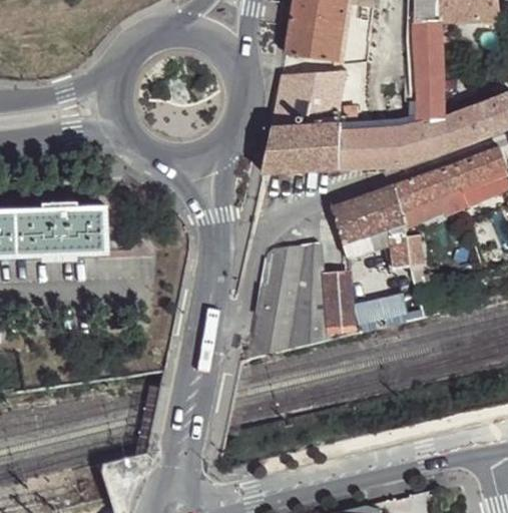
[(344,1),(344,0),(291,0),(284,53),(334,59),(337,59),(339,47),(344,1)]
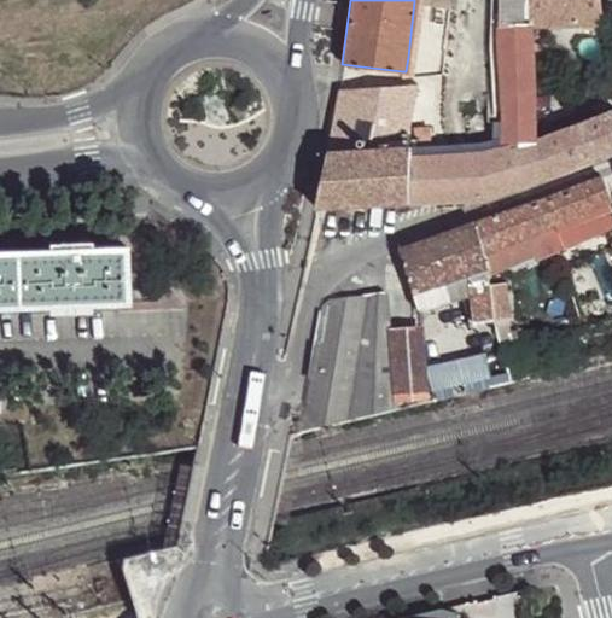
[(529,27),(526,0),(496,0),(502,135),(505,149),(506,153),(536,141),(532,99),(531,76),(529,27)]
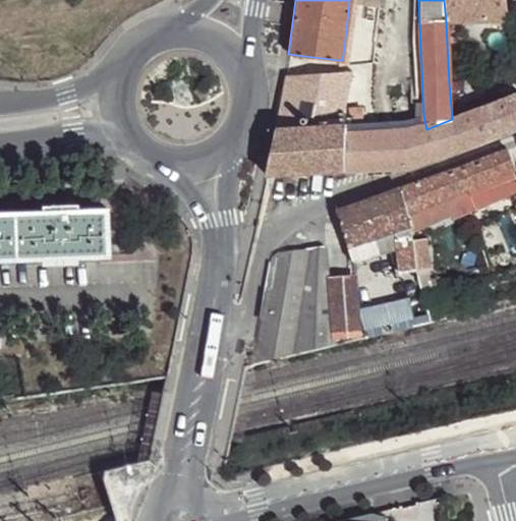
[(509,20),(504,0),(444,0),(446,22),(509,20)]
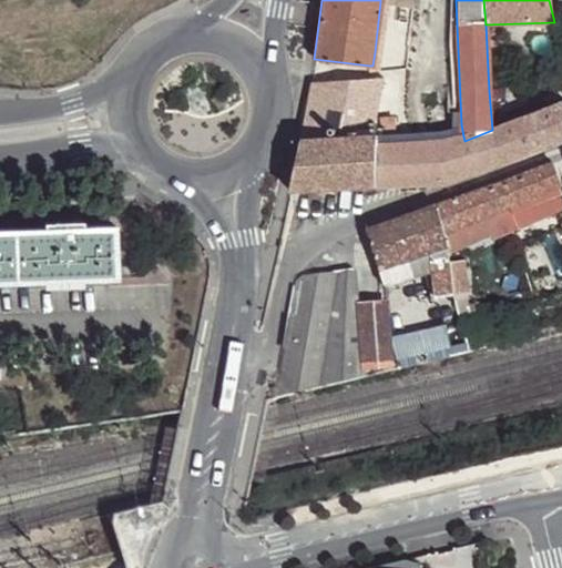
[(407,68),(409,47),(396,46),(396,53),(375,52),(373,66),(369,66),(370,71),(407,68)]
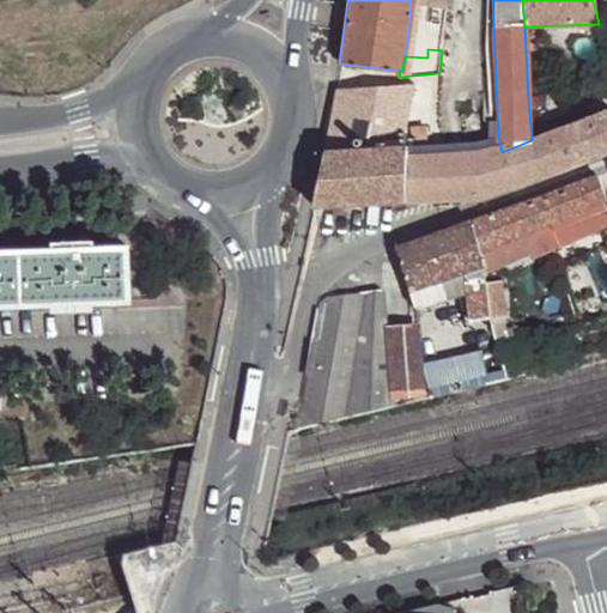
[(541,97),(541,74),(527,76),(528,98),(541,97)]
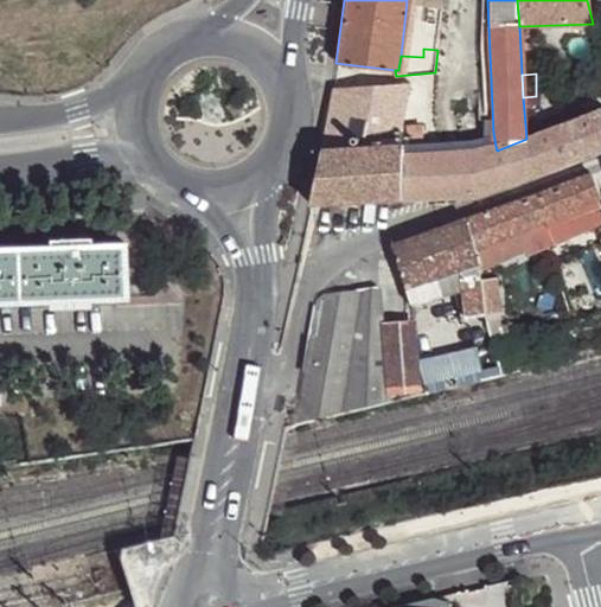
[(403,98),(407,82),(331,88),(321,148),(403,144),(403,135),(402,110),(403,98)]
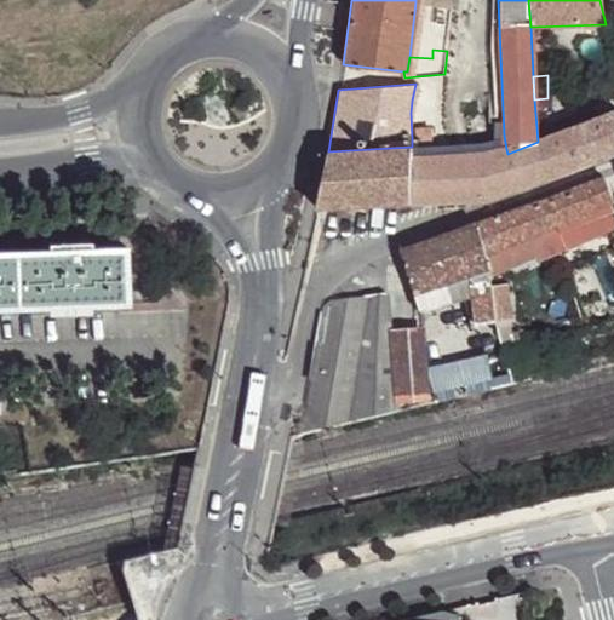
[(550,136),(547,98),(534,99),(538,142),(550,136)]
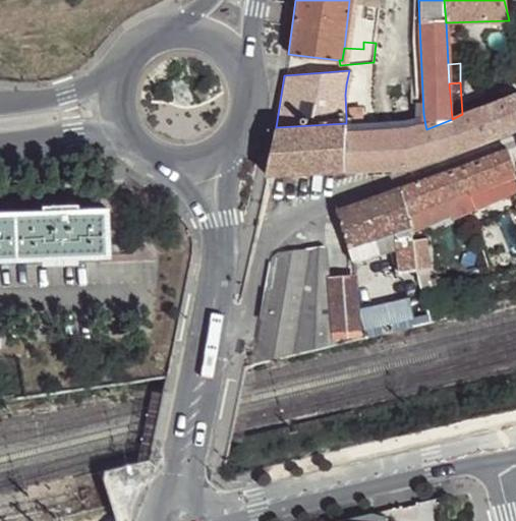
[(515,92),(515,93),(511,94),(462,114),(452,119),(426,129),(434,159),(515,126),(515,92)]
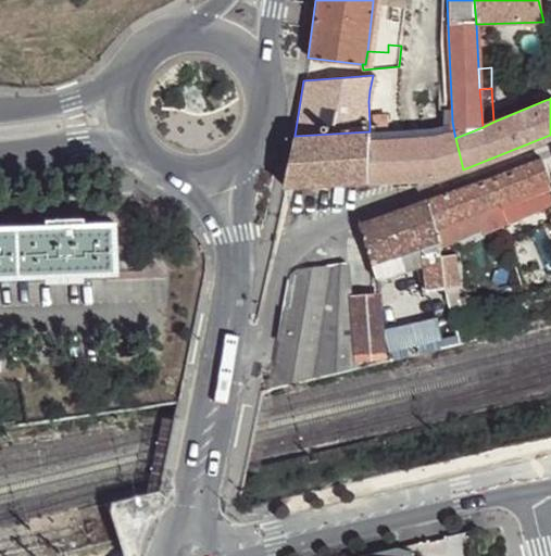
[(387,123),(387,100),(368,101),(370,124),(387,123)]
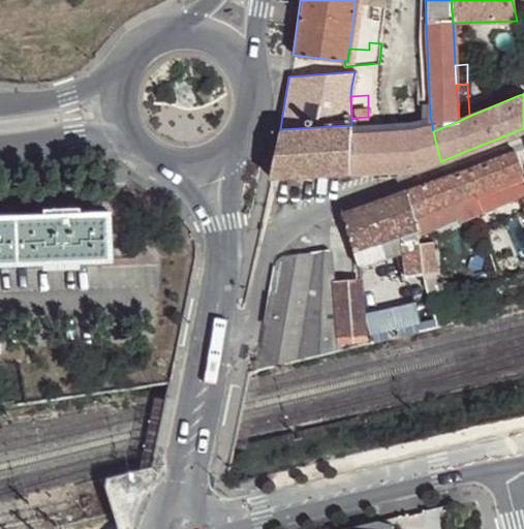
[(432,127),(430,116),(413,119),(414,128),(432,127)]
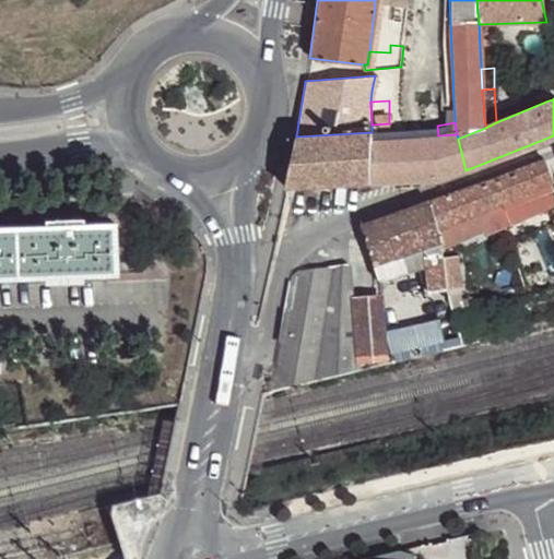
[(374,141),(374,132),(372,132),(296,137),(285,189),(368,185),(374,141)]
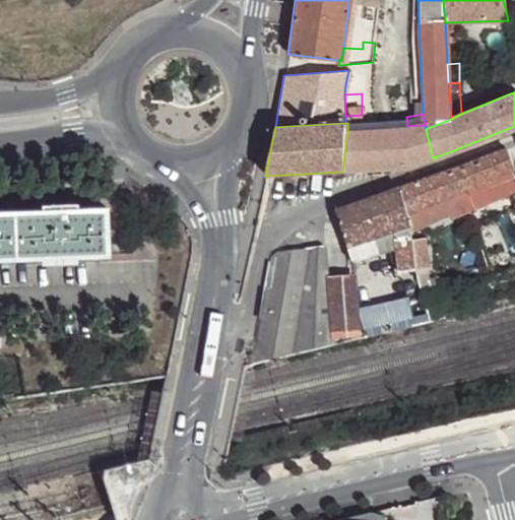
[(426,129),(425,125),(407,126),(347,131),(342,172),(407,169),(433,158),(426,129)]
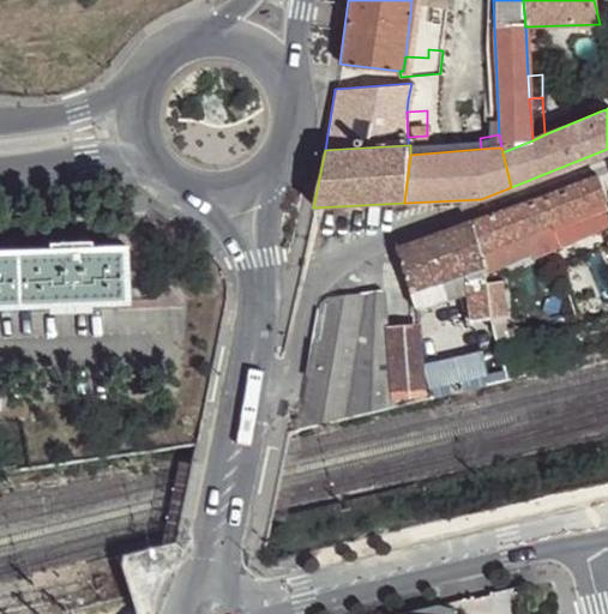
[(607,198),(607,172),(597,176),(603,199),(607,198)]
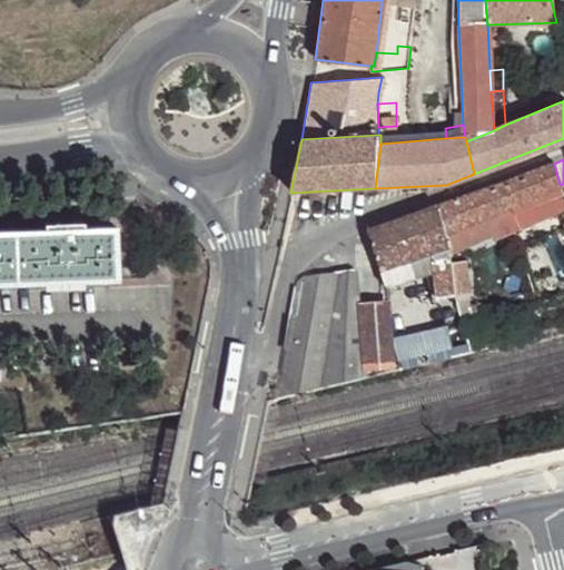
[(560,185),(554,164),(505,180),(513,206),(560,185)]
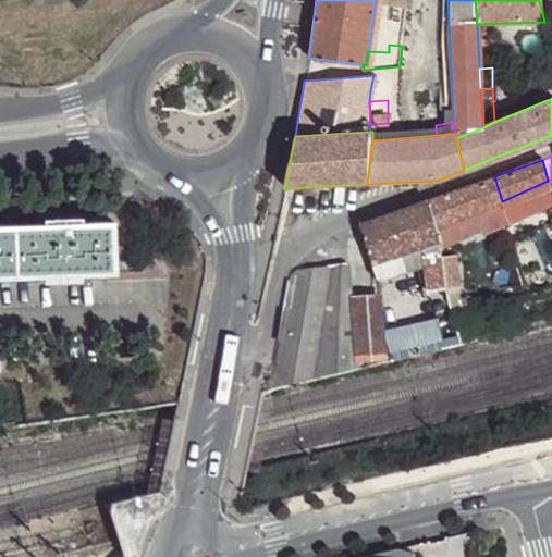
[(502,201),(494,176),(427,201),(433,230),(442,225),(502,201)]
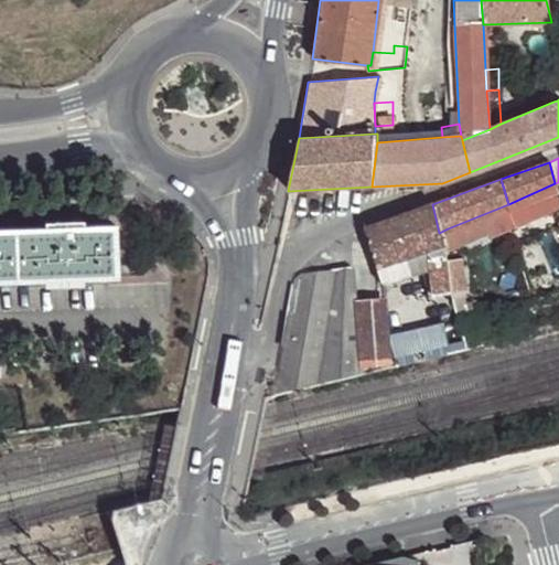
[(439,233),(432,204),(363,230),(380,287),(418,274),(427,301),(432,298),(439,323),(457,318),(453,307),(447,286),(444,265),(441,243),(439,233)]
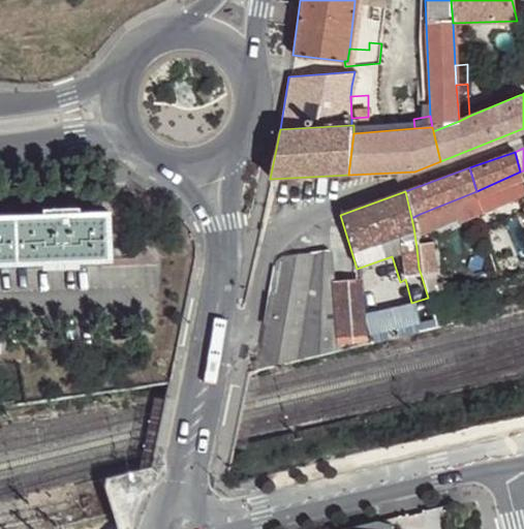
[(0,262),(103,259),(102,211),(73,212),(35,213),(0,215),(0,262)]
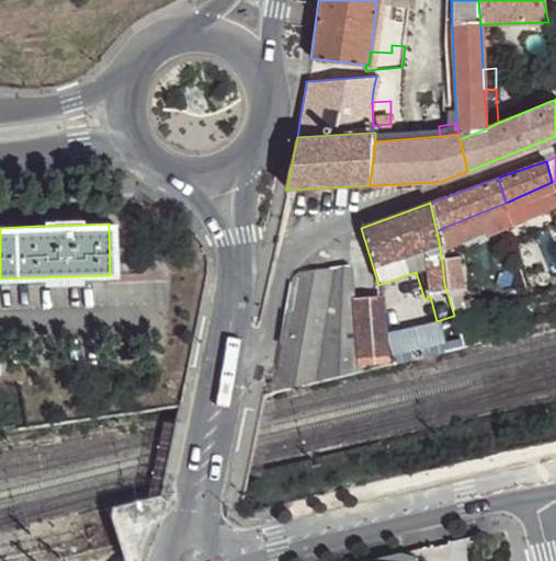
[(447,238),(445,227),(437,231),(439,241),(447,238)]
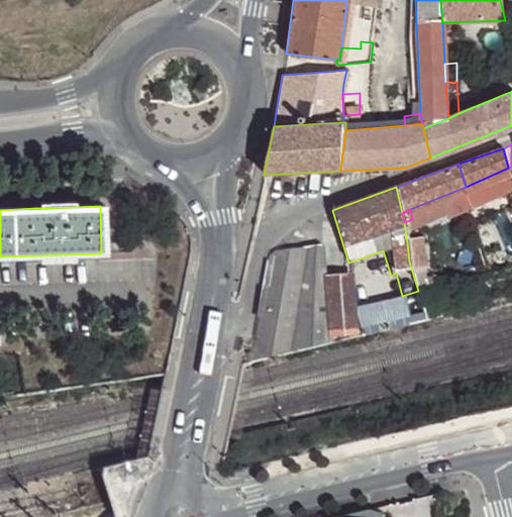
[(419,259),(414,239),(407,242),(409,262),(419,259)]
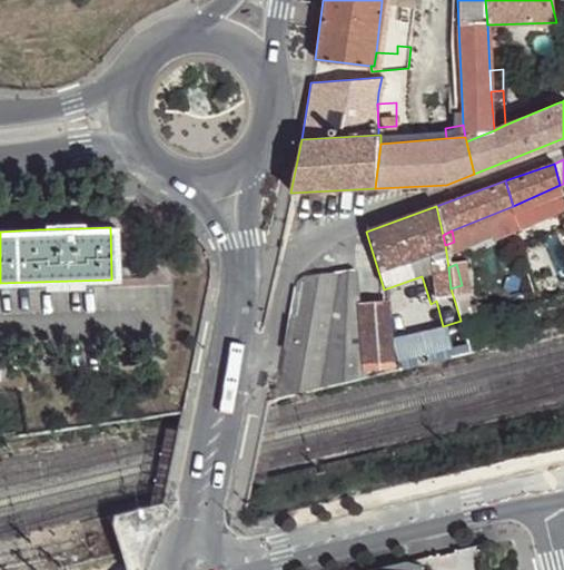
[(355,304),(353,272),(294,278),(276,395),(356,375),(356,369),(355,304)]
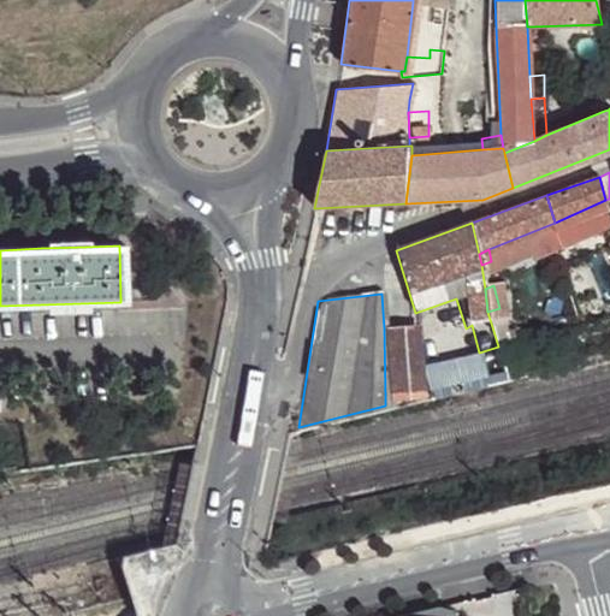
[(507,331),(499,308),(487,312),(495,335),(507,331)]
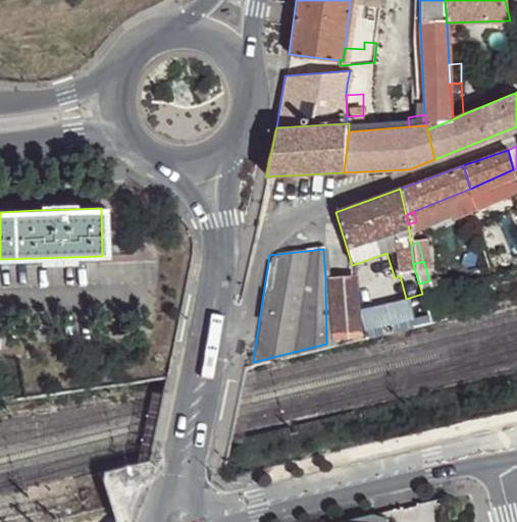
[(352,281),(352,277),(325,278),(326,337),(353,337),(351,317),(353,302),(352,281)]
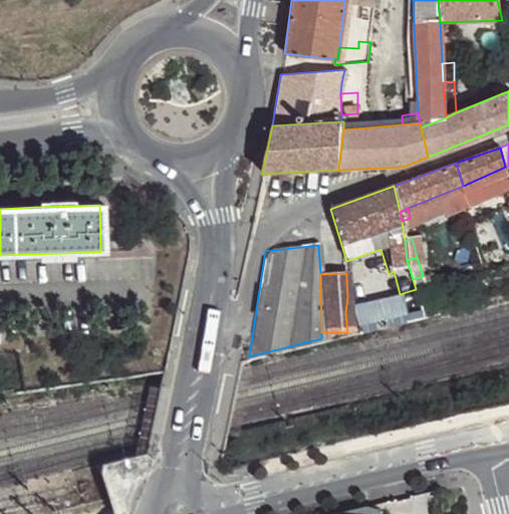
[(360,297),(361,277),(346,277),(347,297),(353,297),(360,297)]
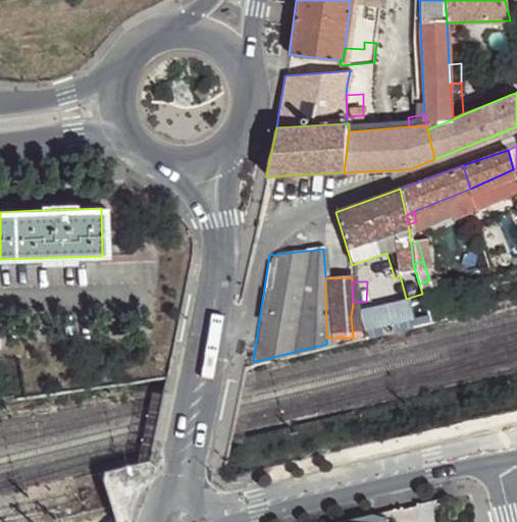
[(383,333),(381,326),(373,329),(374,335),(383,333)]
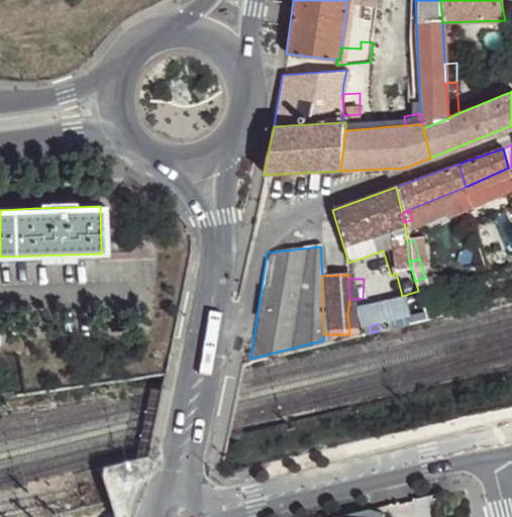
[(387,516),(386,516),(382,513),(372,508),(365,508),(322,516),(321,516),(387,516)]
